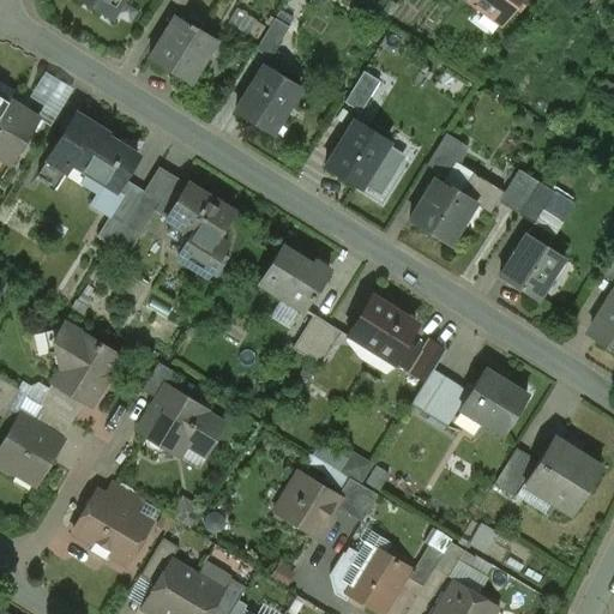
[(82,0),(108,17),(119,0),(118,0),(82,0)]
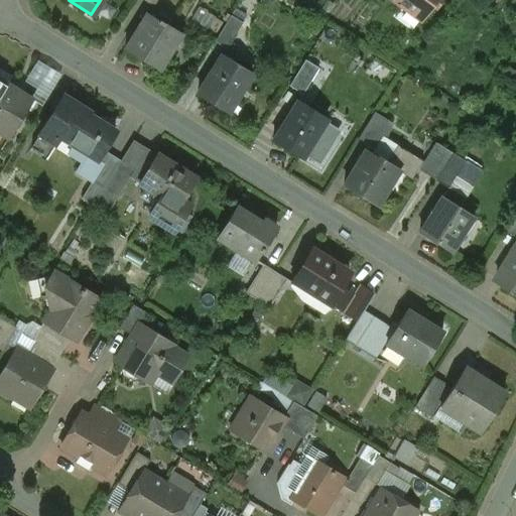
[(392,0),(420,20),(431,5),(434,7),(439,0),(392,0)]
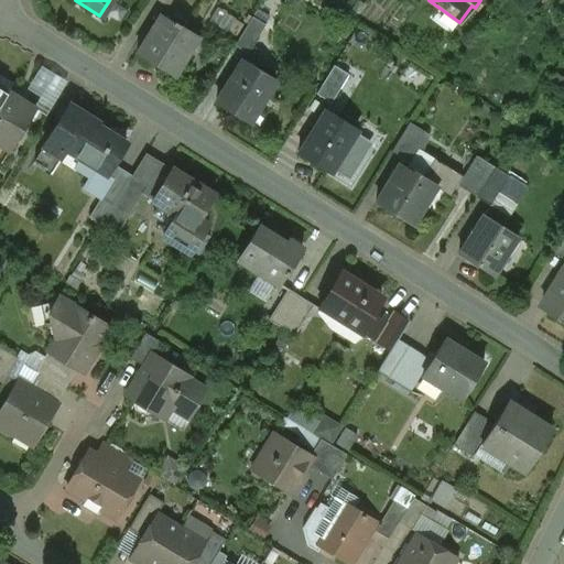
[(194,38),(161,15),(137,53),(169,75),(194,38)]
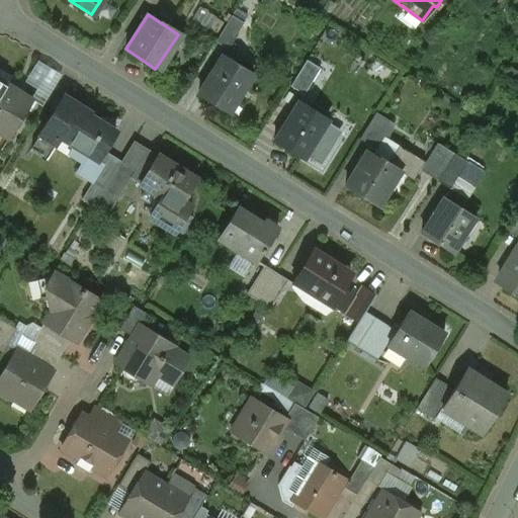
[(241,24),(229,16),(212,42),(226,50),(241,24)]
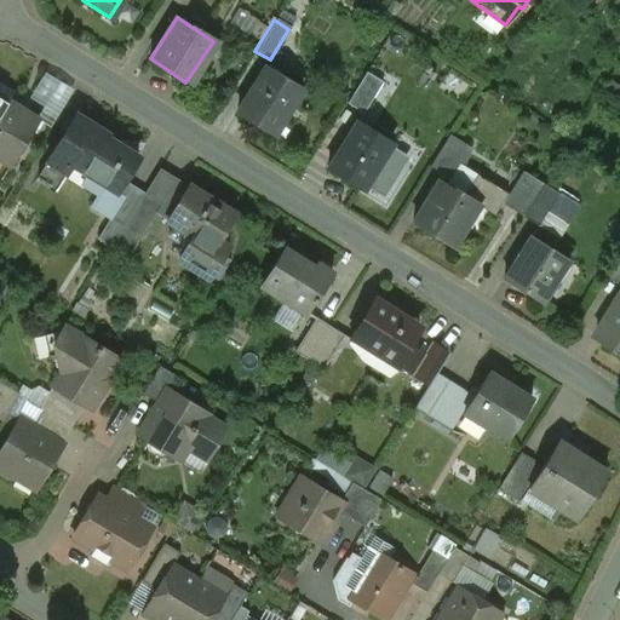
[(268,65),(239,110),(271,131),(290,102),(294,104),(304,90),(268,65)]
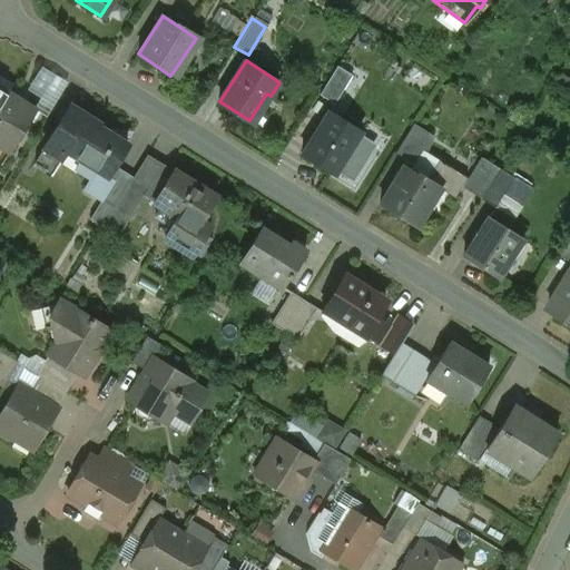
[(40,94),(32,106),(46,114),(66,80),(40,65),(27,86),(40,94)]
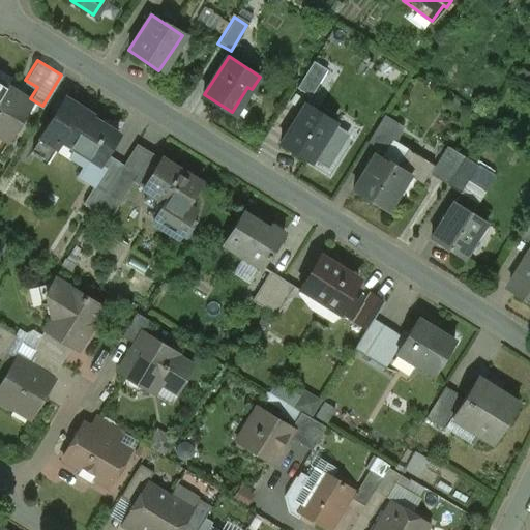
[(328,71),(314,62),(298,87),(313,96),(328,71)]
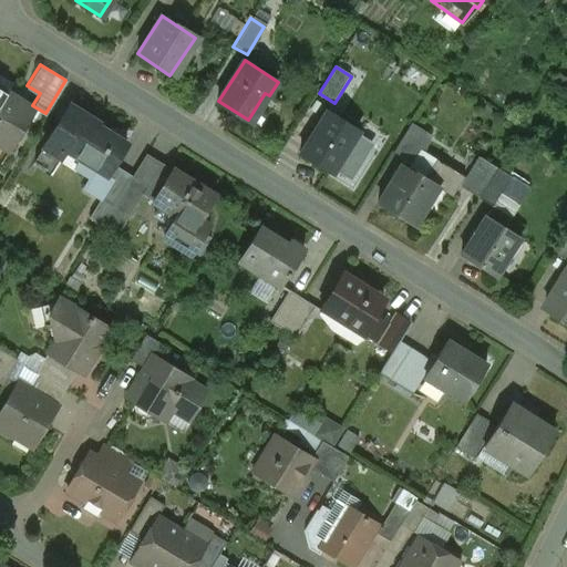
[(33,111),(8,94),(0,106),(0,147),(7,153),(33,111)]
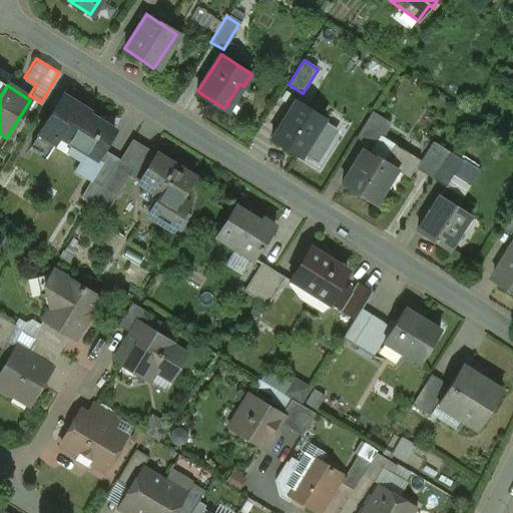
[(63,95),(31,146),(46,155),(58,135),(56,134),(76,103),(63,95)]
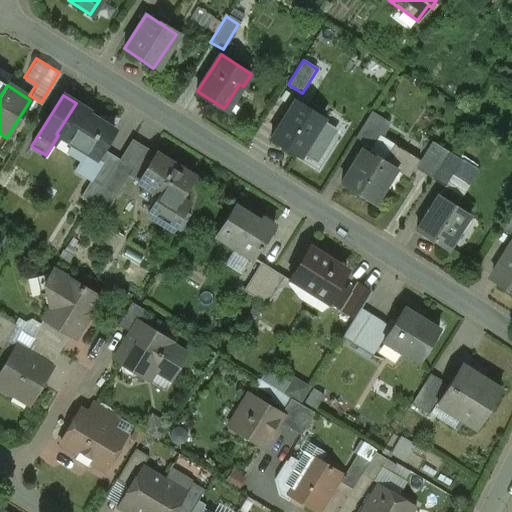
[(325,119),(297,101),(290,114),(287,112),(270,138),(300,157),(325,119)]
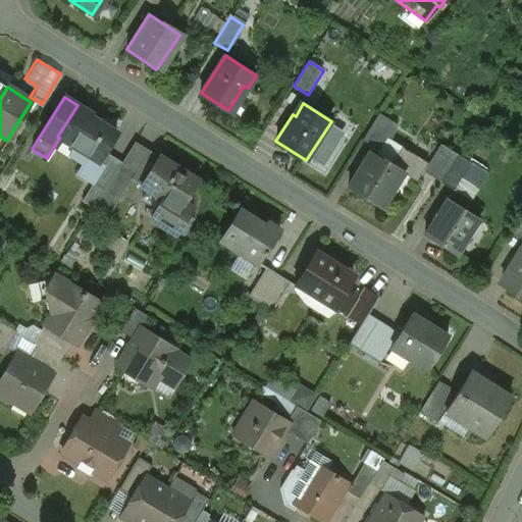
[(77,105),(57,137),(59,138),(75,147),(69,156),(84,165),(89,156),(98,161),(104,152),(116,133),(89,116),(91,113),(77,105)]
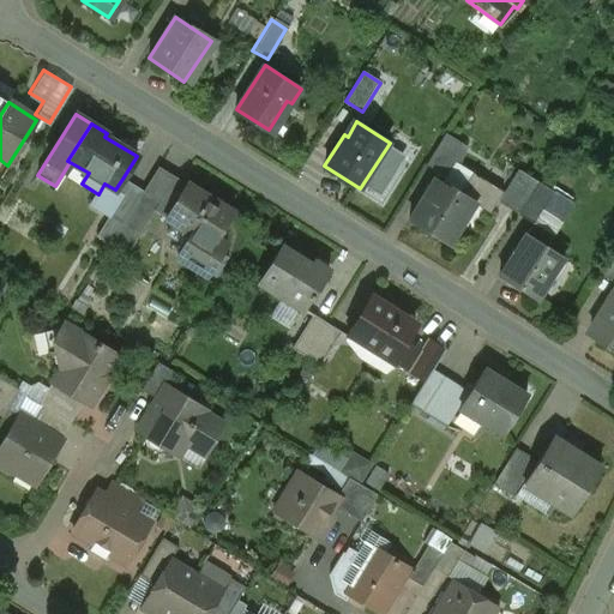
[(445,137),(427,166),(440,174),(458,145),(445,137)]
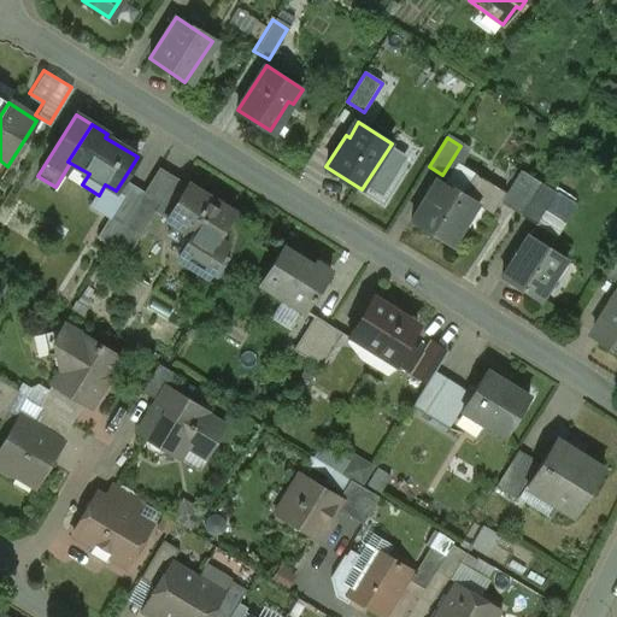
[(524,172),(505,205),(521,215),(541,183),(524,172)]
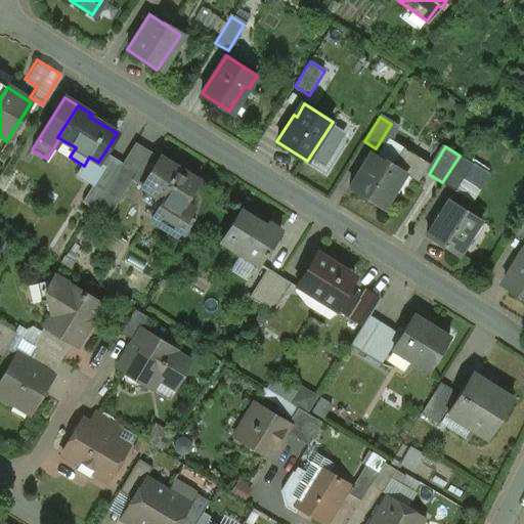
[(429,164),(405,148),(395,164),(405,170),(402,174),(418,183),(429,164)]
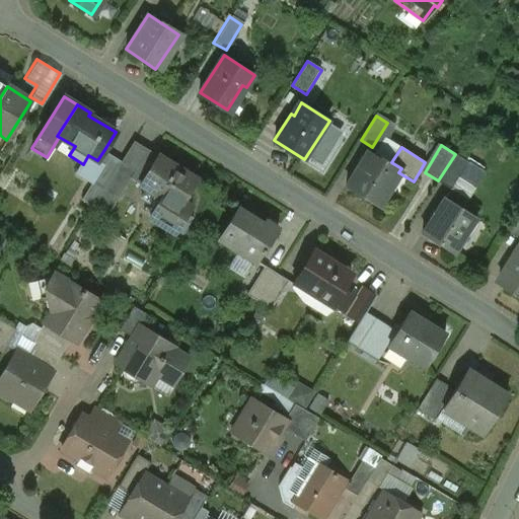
[(83,164),(77,173),(92,182),(109,154),(103,151),(97,160),(88,155),(83,164)]
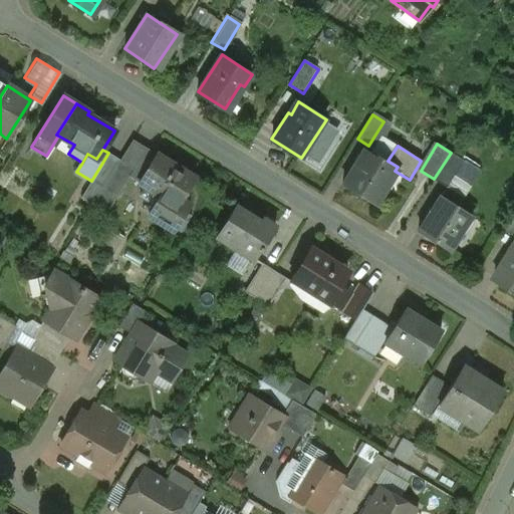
[(377,159),(365,151),(353,169),(355,171),(346,186),(374,204),(395,171),(398,167),(388,161),(380,157),(377,159)]
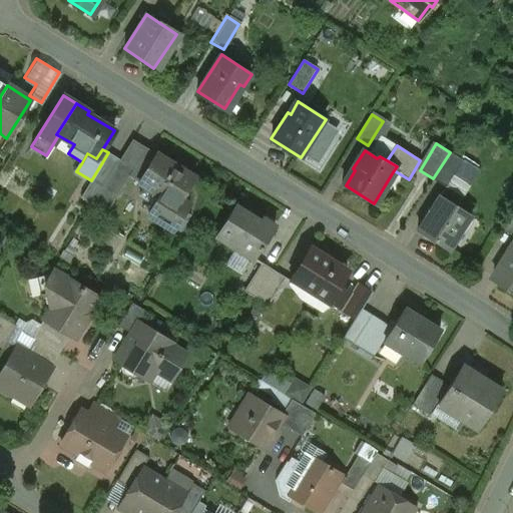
[(108,152),(91,180),(102,187),(119,159),(108,152)]
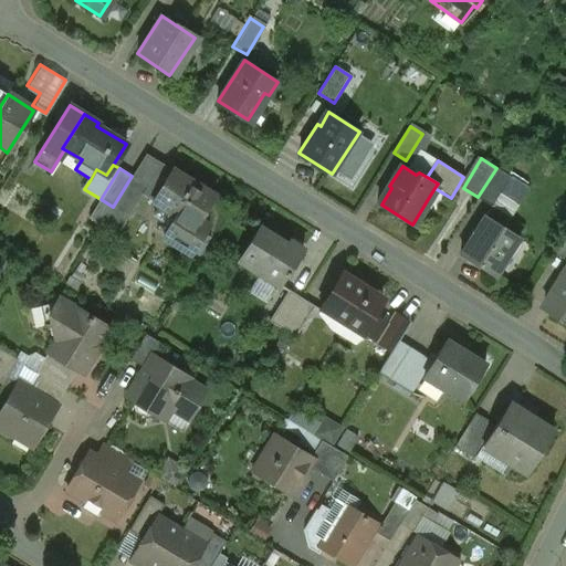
[(496,168),(478,197),(492,207),(511,178),(496,168)]
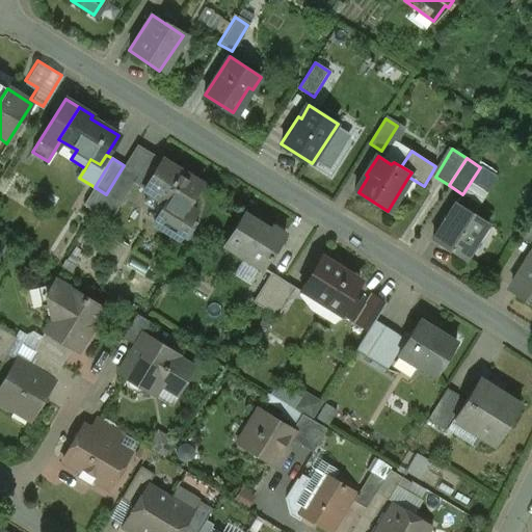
[(162,159),(143,190),(165,204),(164,206),(181,216),(187,206),(202,183),(162,159)]
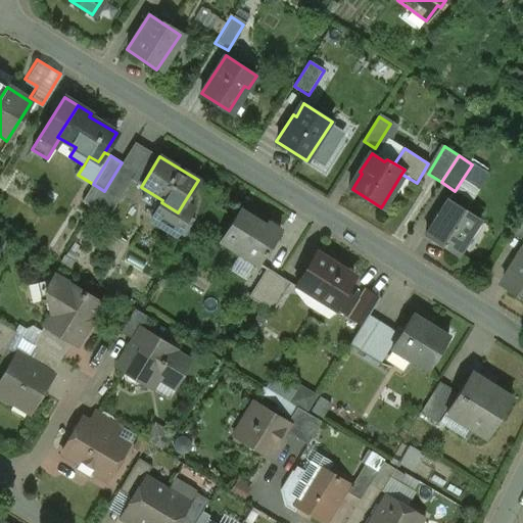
[(122,162),(104,191),(119,200),(136,172),(122,162)]
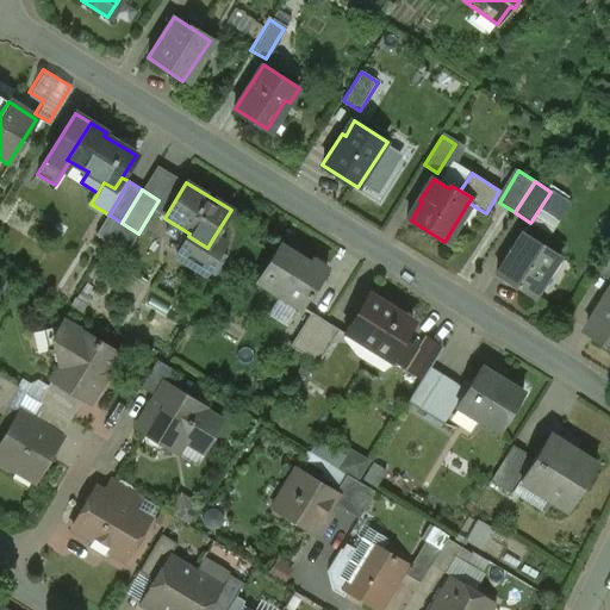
[(559,255),(526,232),(498,275),(531,298),(559,255)]
